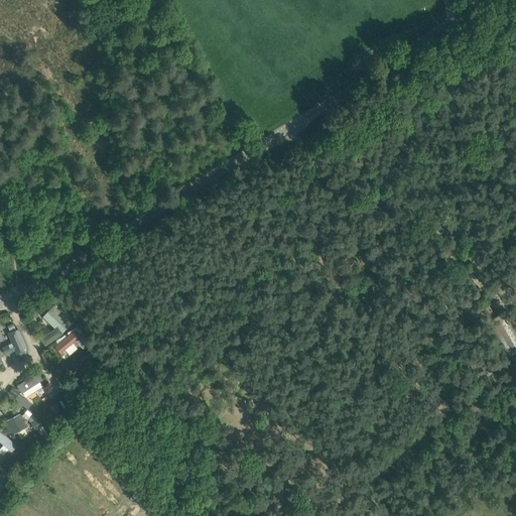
[(497,270),(492,266),(485,274),(489,278),(497,270)]
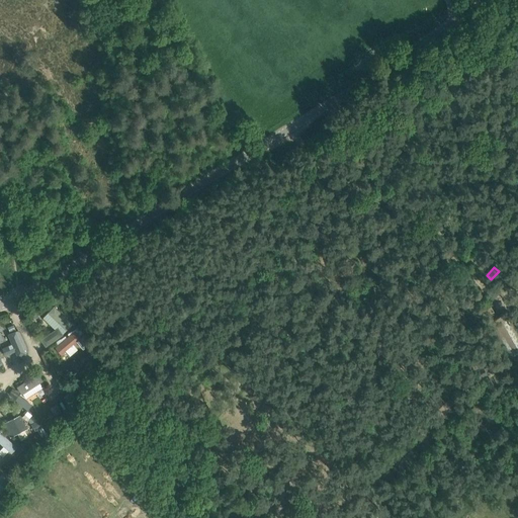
[(44,317),(56,329),(58,327),(63,334),(67,330),(73,323),(55,306),(49,312),(44,317)]
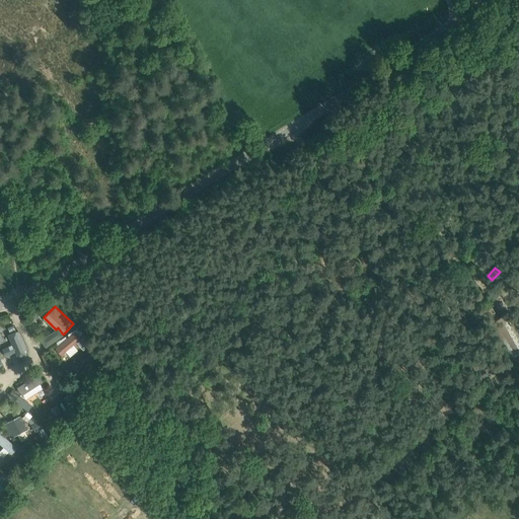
[(39,316),(35,309),(27,312),(30,320),(39,316)]
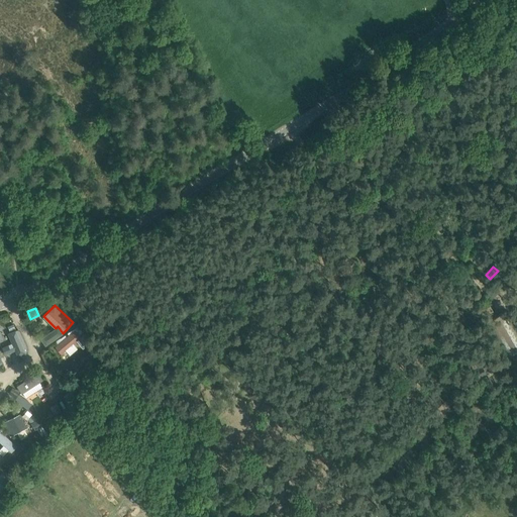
[(56,328),(40,338),(45,345),(63,334),(63,333),(58,326),(56,328)]
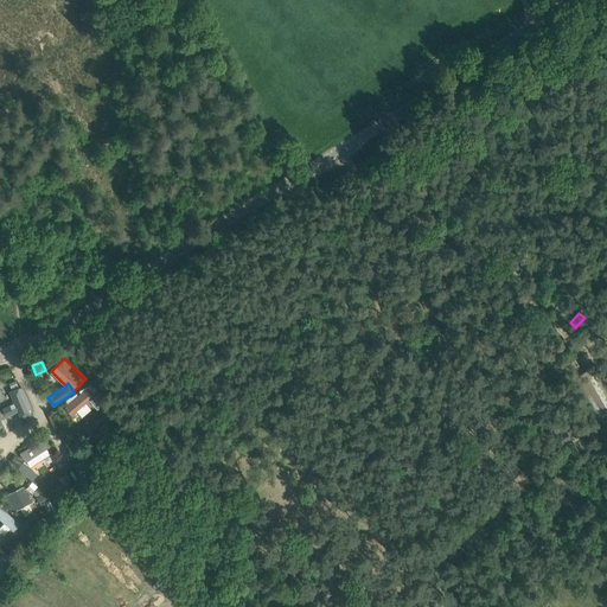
[(14,403),(2,408),(6,416),(18,411),(21,419),(31,415),(20,387),(10,391),(14,403)]
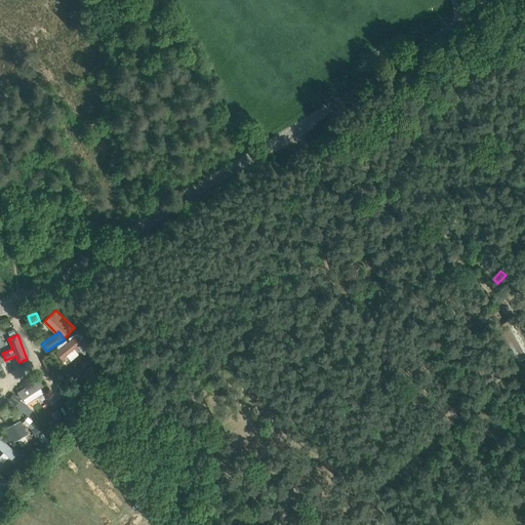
[(76,334),(55,352),(63,359),(82,342),(76,334)]
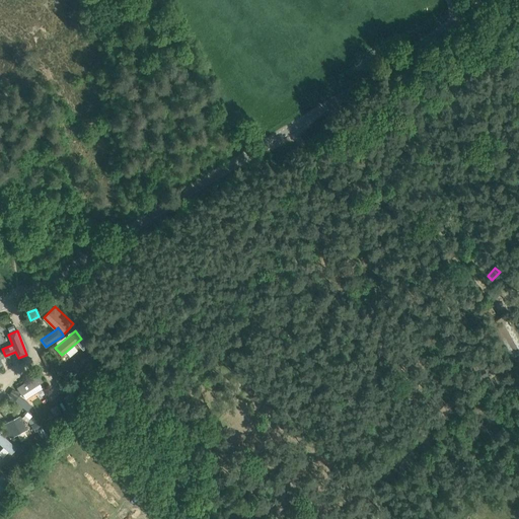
[(78,345),(84,351),(90,346),(84,340),(78,345)]
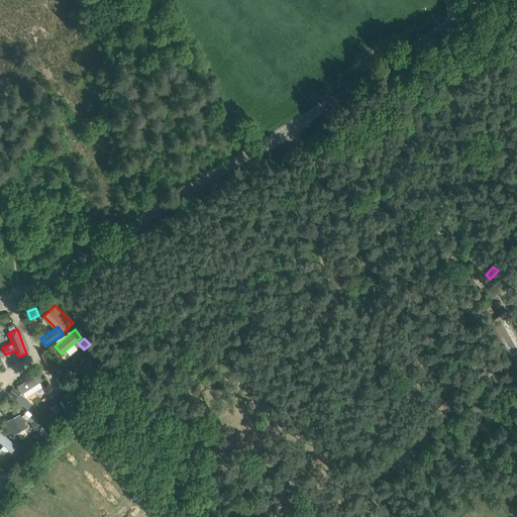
[(38,372),(16,385),(21,393),(27,390),(30,394),(42,386),(39,382),(42,379),(38,372)]
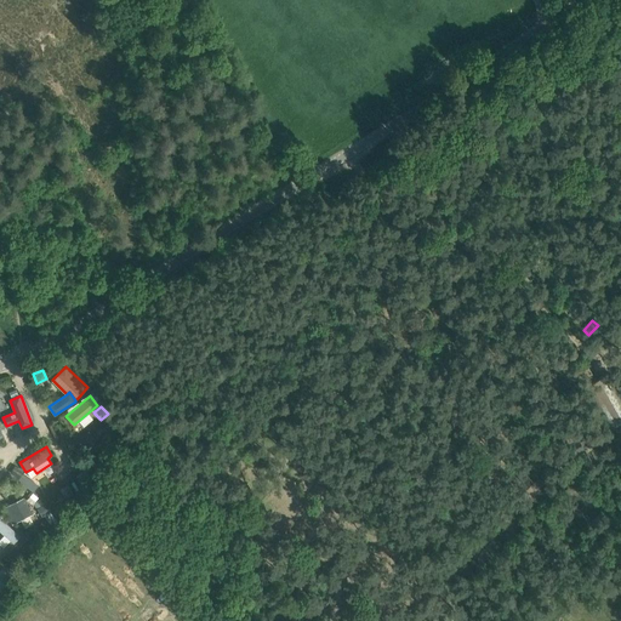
[(75,474),(85,489),(101,478),(92,465),(75,474)]
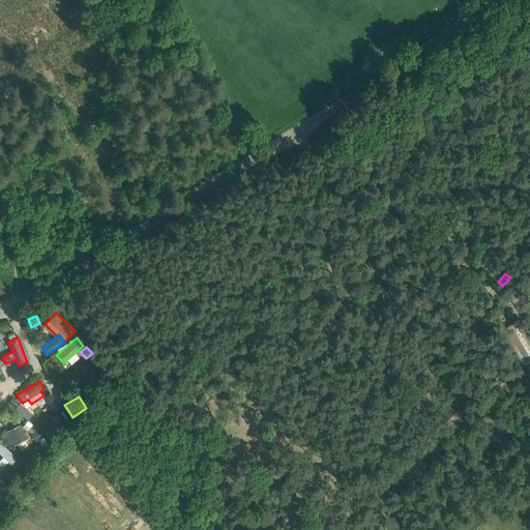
[(15,410),(23,415),(28,409),(20,404),(15,410)]
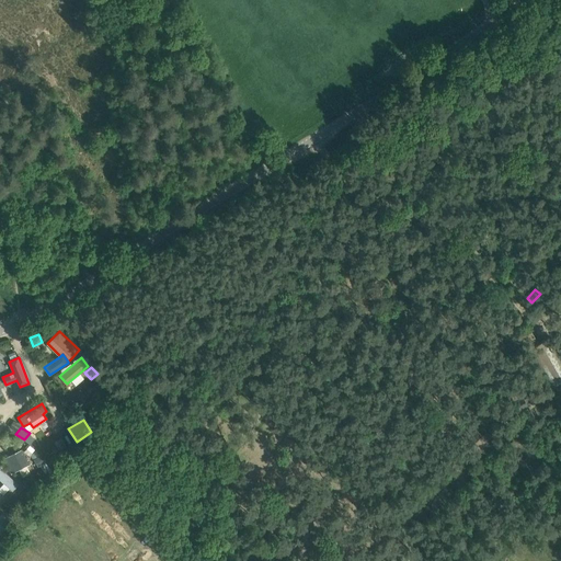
[(470,447),(478,456),(490,445),(482,435),(470,447)]
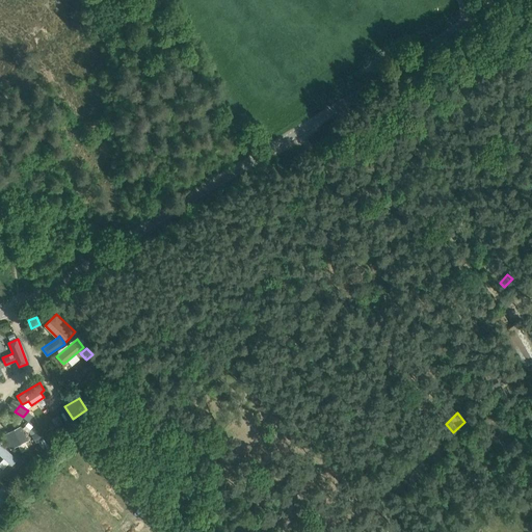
[(67,429),(59,415),(52,418),(59,432),(67,429)]
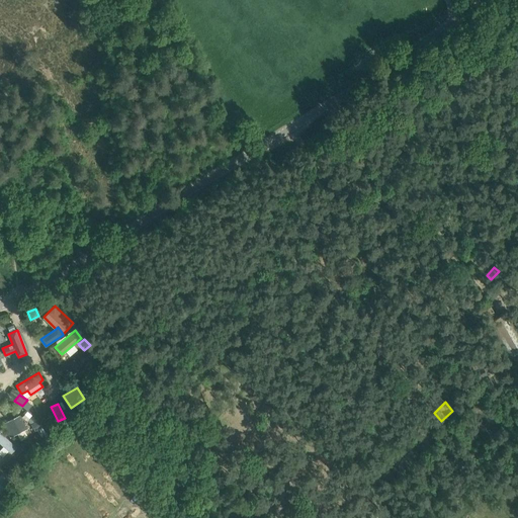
[(20,415),(3,423),(10,437),(27,429),(20,415)]
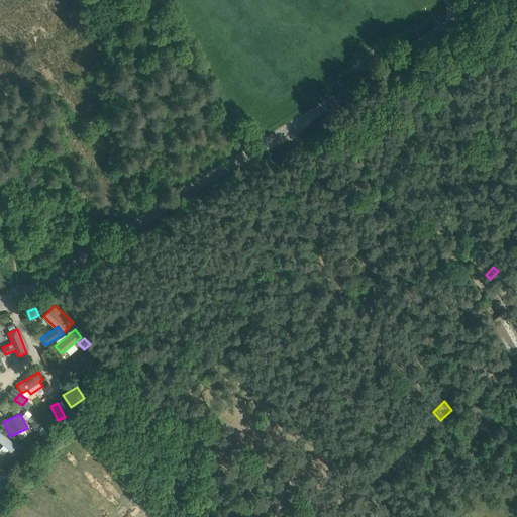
[(42,424),(38,418),(31,423),(35,429),(42,424)]
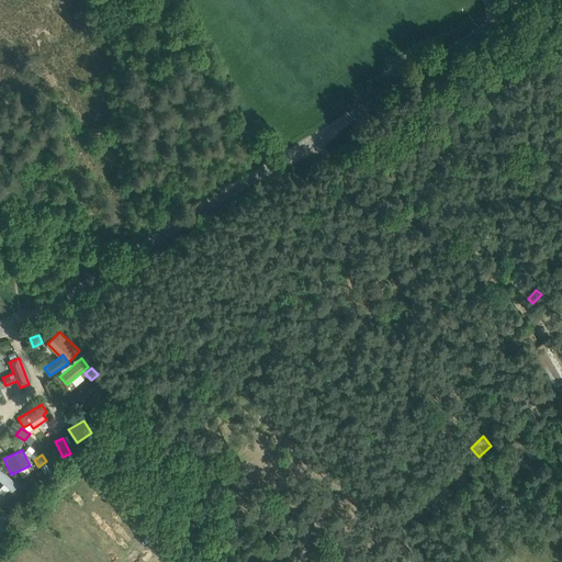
[(0,479),(12,490),(18,483),(0,467),(0,479)]
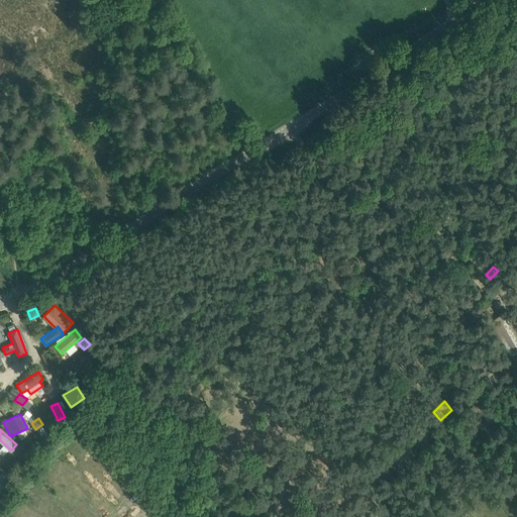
[(4,470),(0,475),(0,482),(6,487),(13,477),(4,470)]
